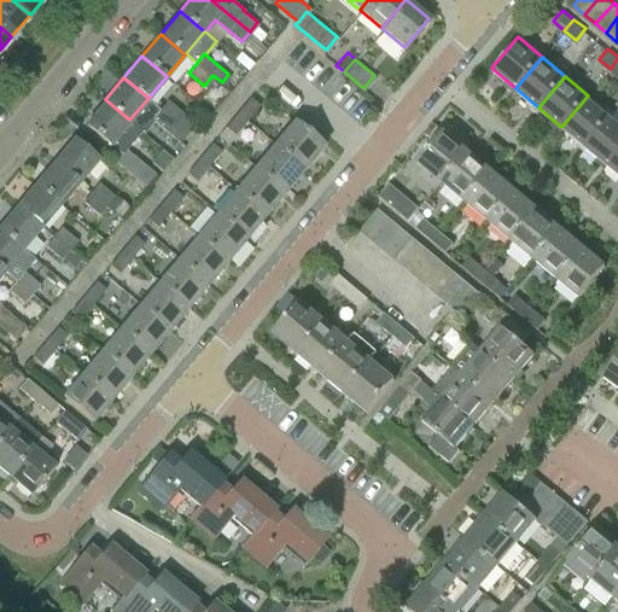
[(237,111),(246,118),(260,103),(250,94),(237,111)]
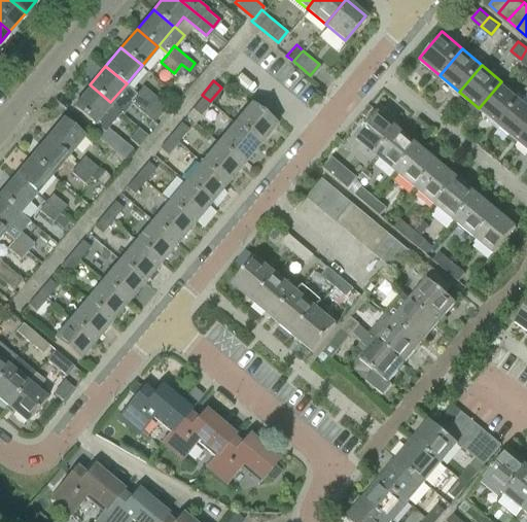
[(501,81),(479,108),(498,125),(521,98),(501,81)]
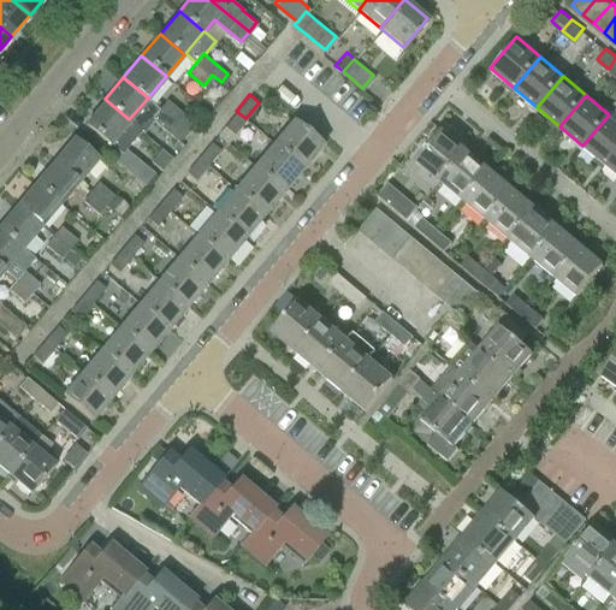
[(159,107),(187,130),(194,120),(182,111),(166,98),(159,107)]
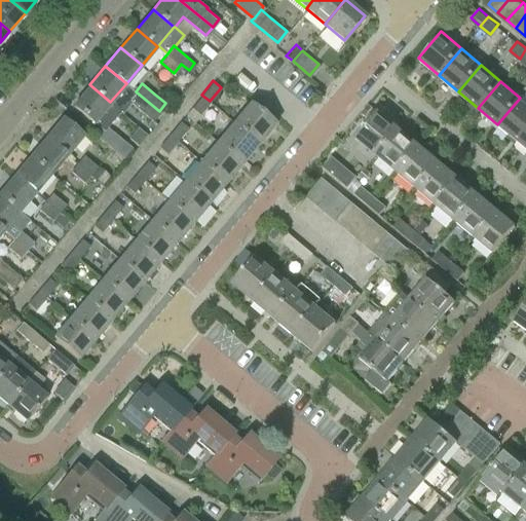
[(110,102),(89,84),(73,104),(94,122),(110,102)]
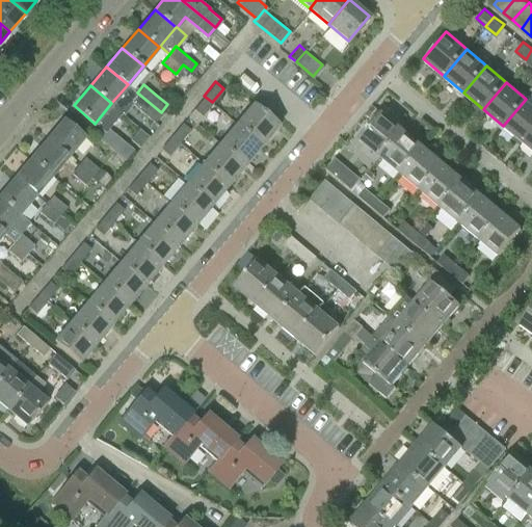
[(161,112),(137,93),(130,101),(144,112),(155,121),(161,112)]
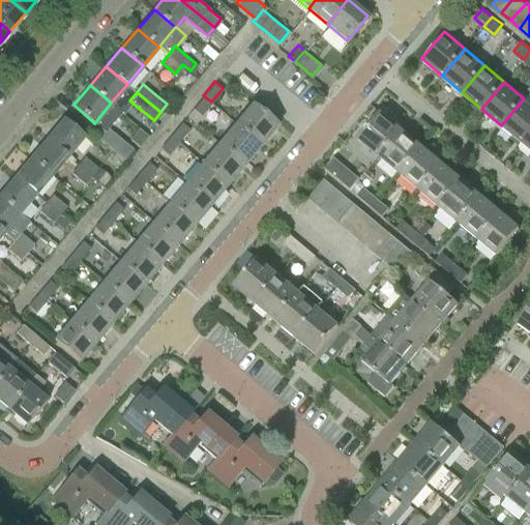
[(211,101),(203,95),(193,107),(201,114),(211,101)]
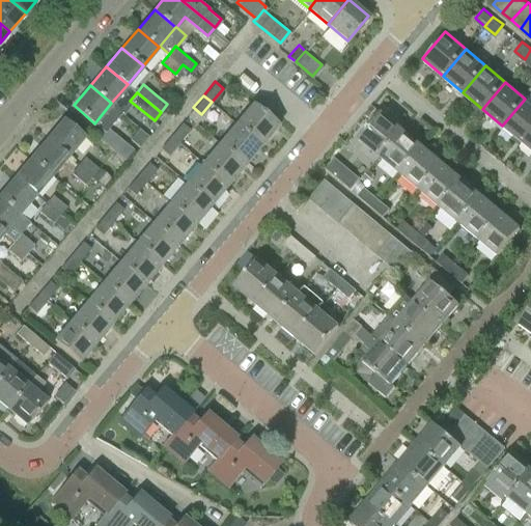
[(530,103),(525,99),(502,126),(522,142),(530,131),(530,103)]
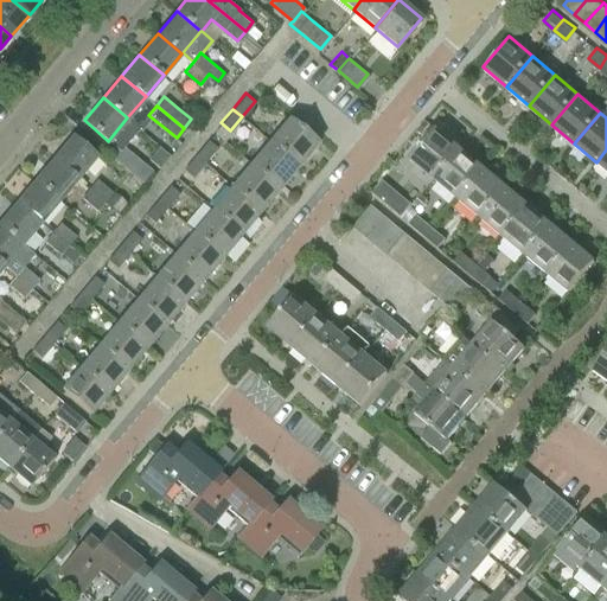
[(269,140),(299,164),(319,141),(289,116),(269,140)]
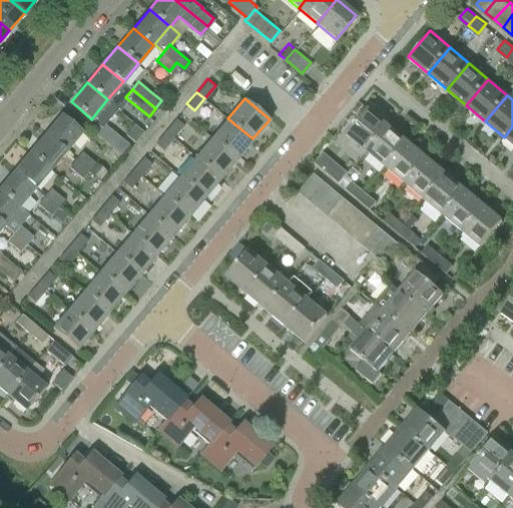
[(346,131),(366,148),(387,122),(367,106),(346,131)]
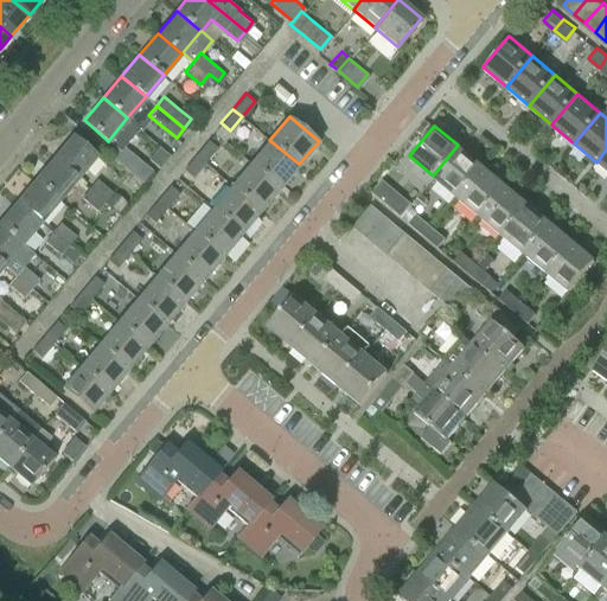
[(53,157),(77,178),(96,155),(71,135),(53,157)]
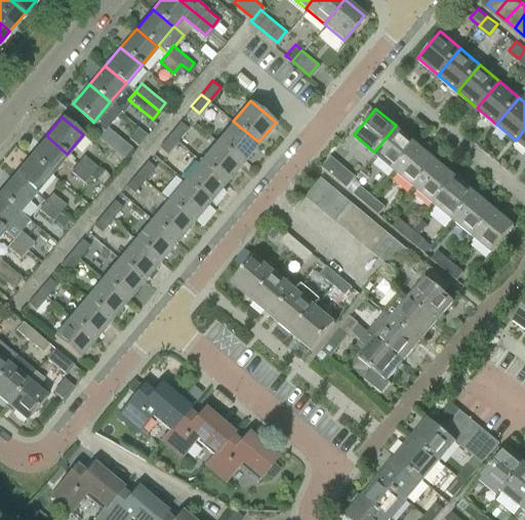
[(179,119),(168,132),(176,140),(188,126),(179,119)]
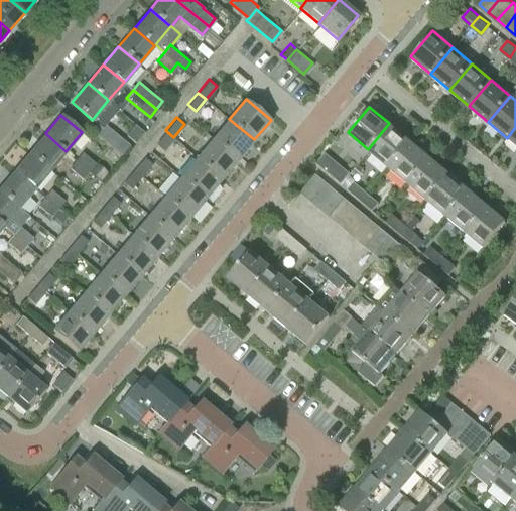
[(254,139),(229,119),(213,138),(238,158),(254,139)]
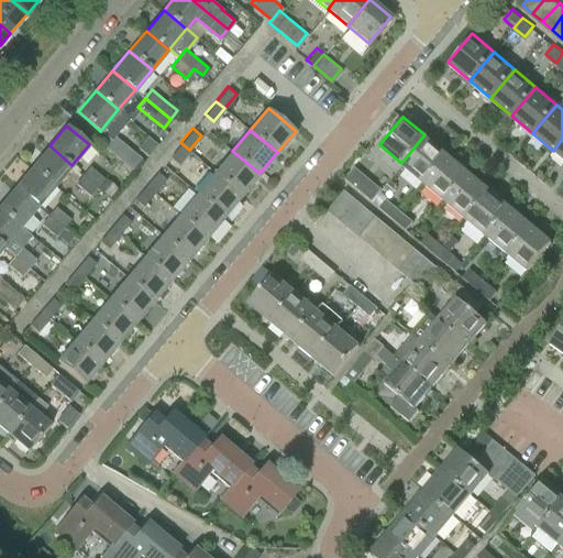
[(131,167),(141,156),(114,134),(105,145),(131,167)]
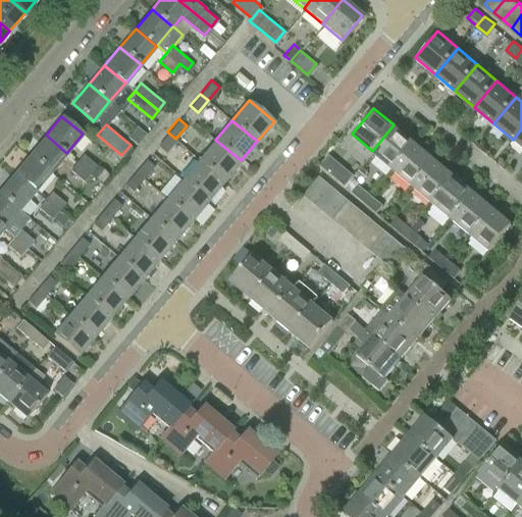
[(392,166),(413,141),(394,124),(372,151),(392,166)]
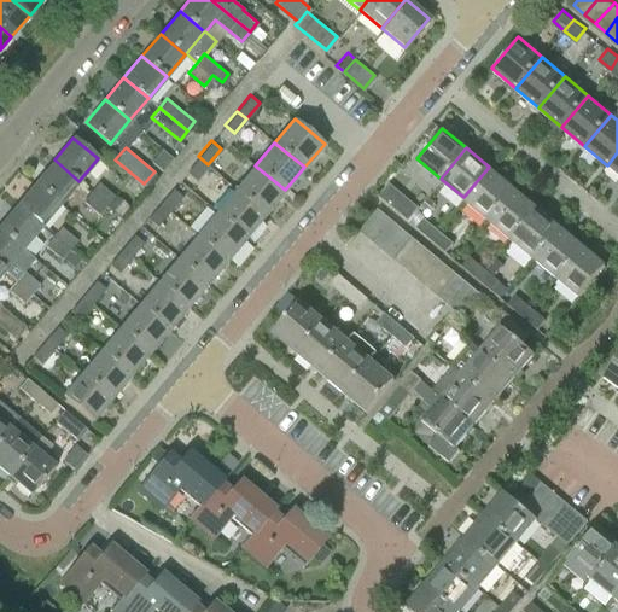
[(617,152),(607,165),(617,174),(617,152)]
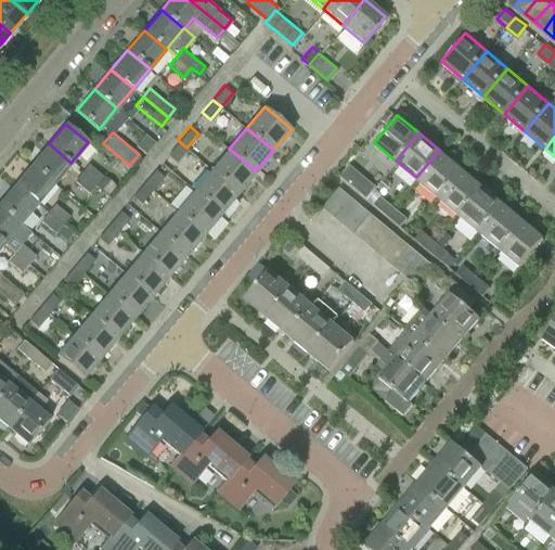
[(186,148),(178,140),(168,153),(176,160),(186,148)]
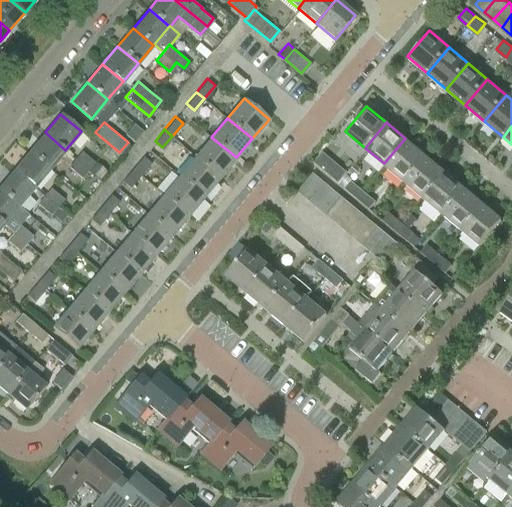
[(29,151),(50,168),(65,150),(45,132),(29,151)]
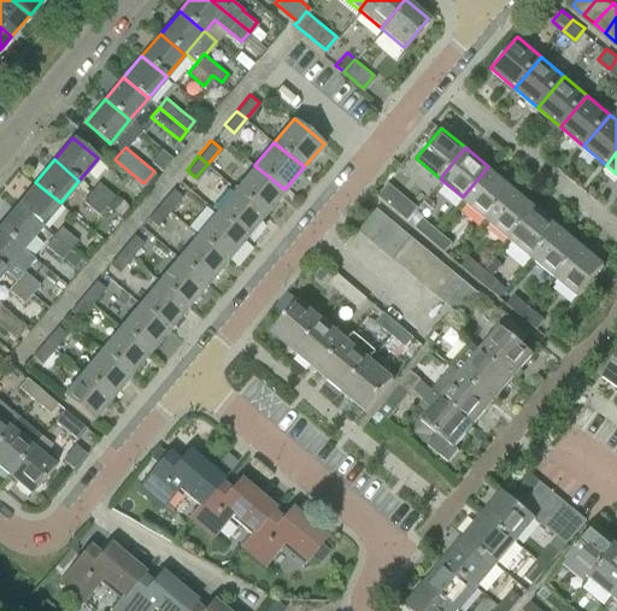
[(285,189),(254,165),(235,188),(265,212),(285,189)]
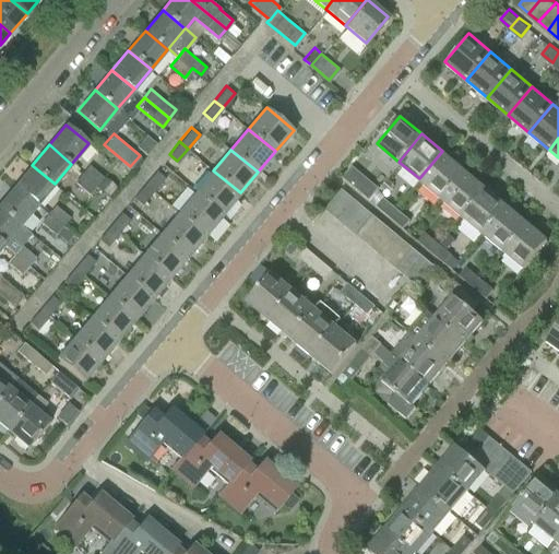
[(440,196),(463,168),(442,151),(419,178),(440,196)]
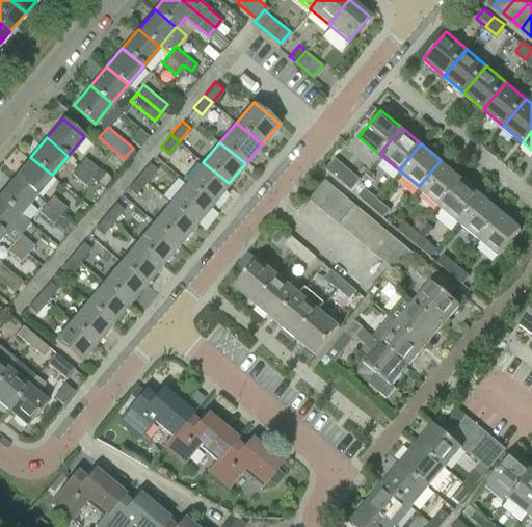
[(84,182),(98,166),(83,155),(71,170),(84,182)]
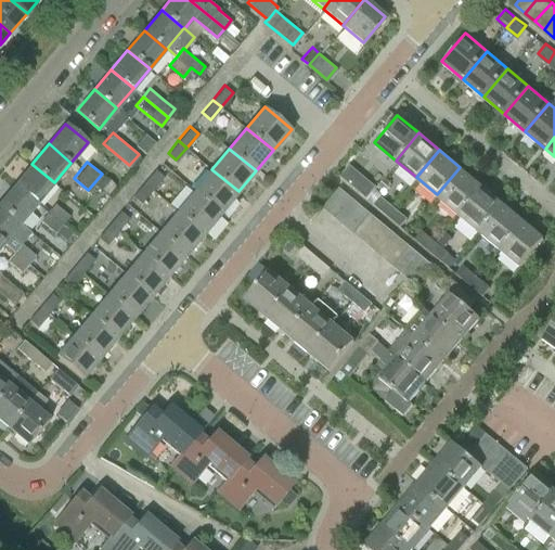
[(15,183),(37,202),(54,182),(31,164),(15,183)]
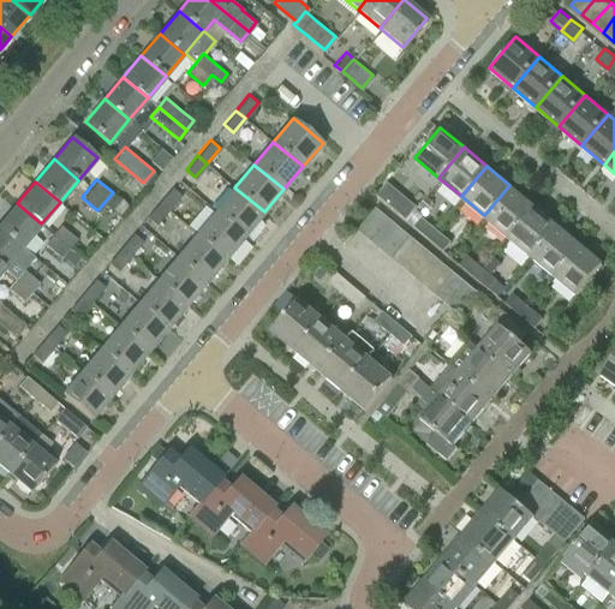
[(173,185),(159,201),(168,209),(181,192),(173,185)]
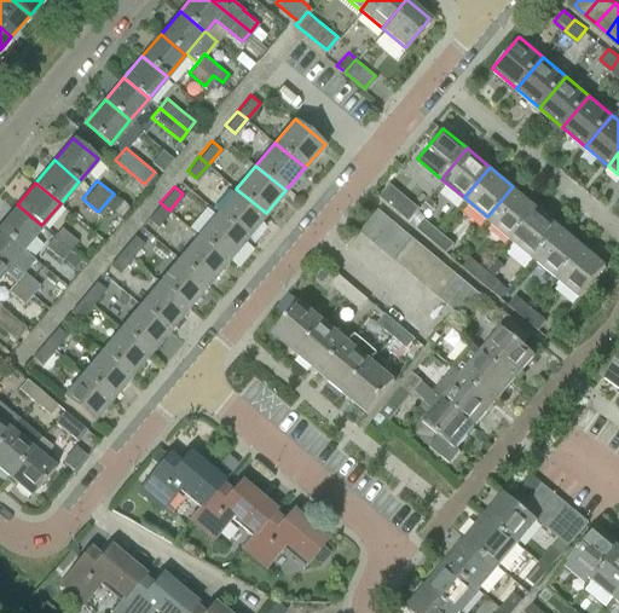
[(510,236),(536,206),(513,186),(487,217),(510,236)]
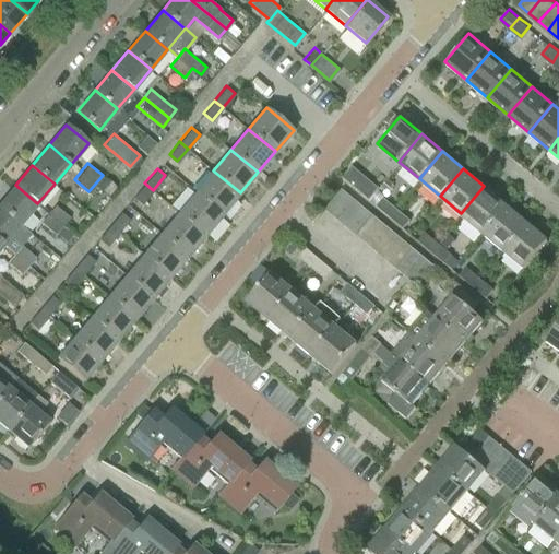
[(240,192),(213,171),(195,191),(223,213),(240,192)]
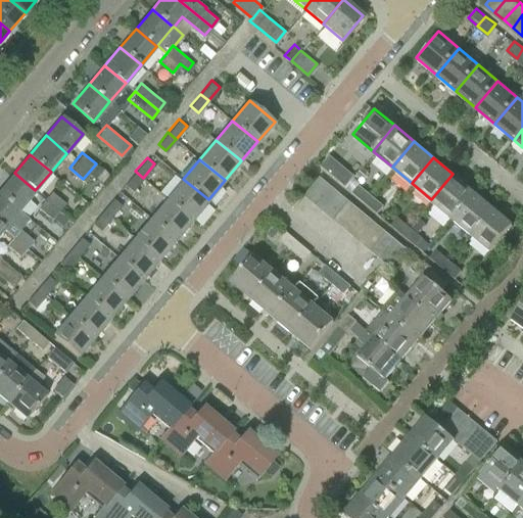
[(325,168),(338,179),(344,171),(332,159),(325,168)]
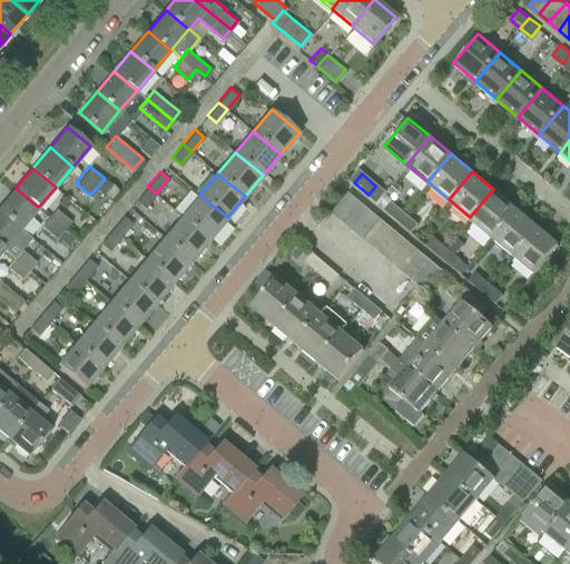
[(156,194),(147,186),(137,199),(145,206),(156,194)]
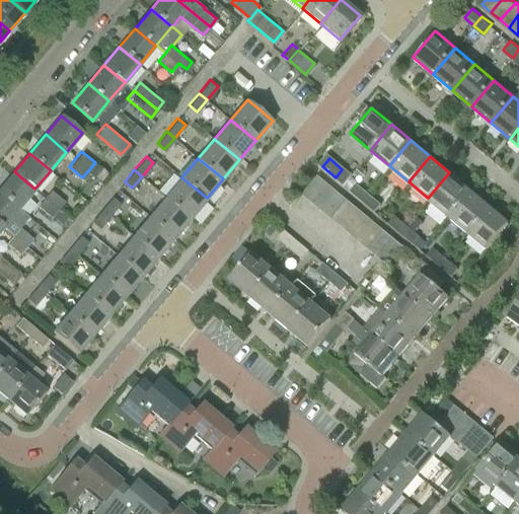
[(0,188),(0,192),(19,208),(19,207),(34,189),(14,171),(0,188)]
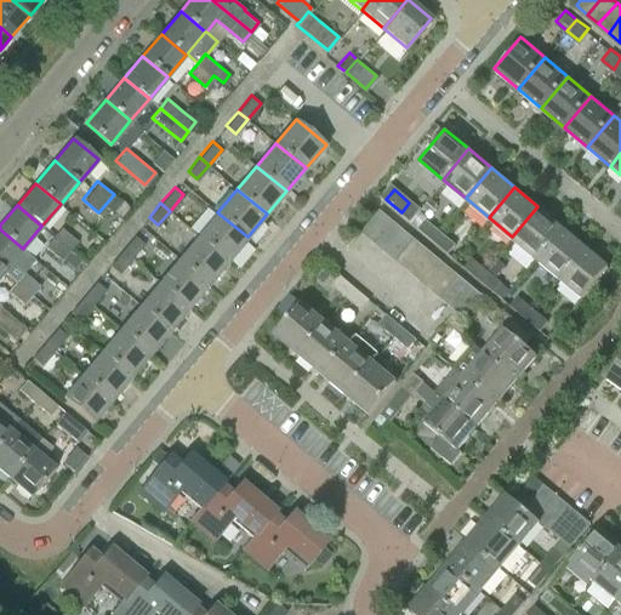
[(372,239),(392,216),(380,206),(362,229),(372,239)]
